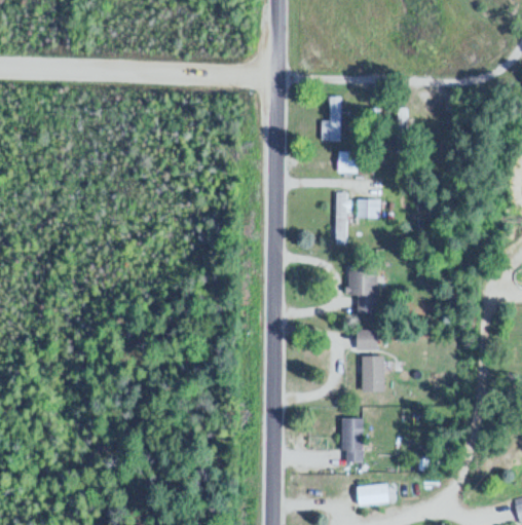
[(342,96),(329,96),(329,120),(322,120),(322,141),(342,141),(342,96)]
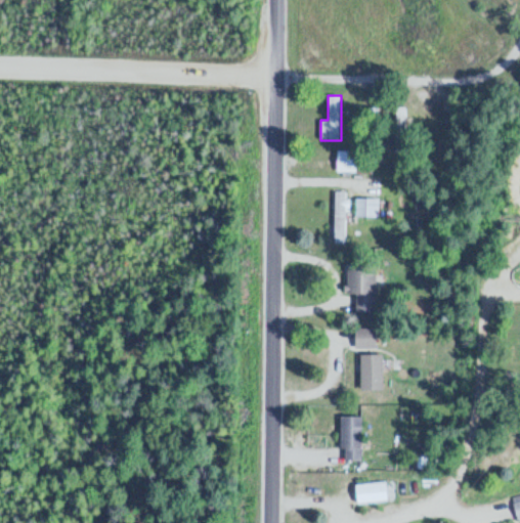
[(394,107),(394,150),(405,150),(405,107),(394,107)]
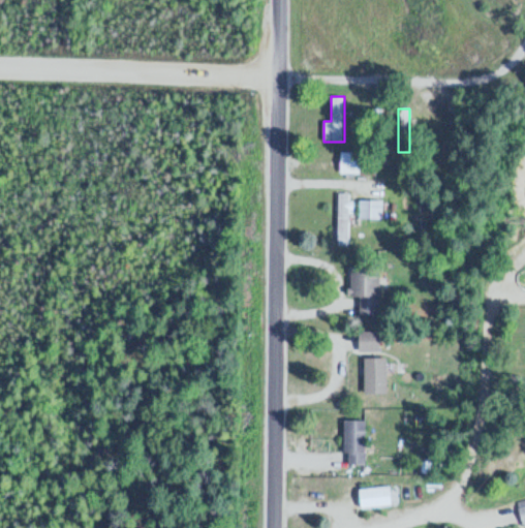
[(339,174),(361,174),(361,152),(339,152),(339,174)]
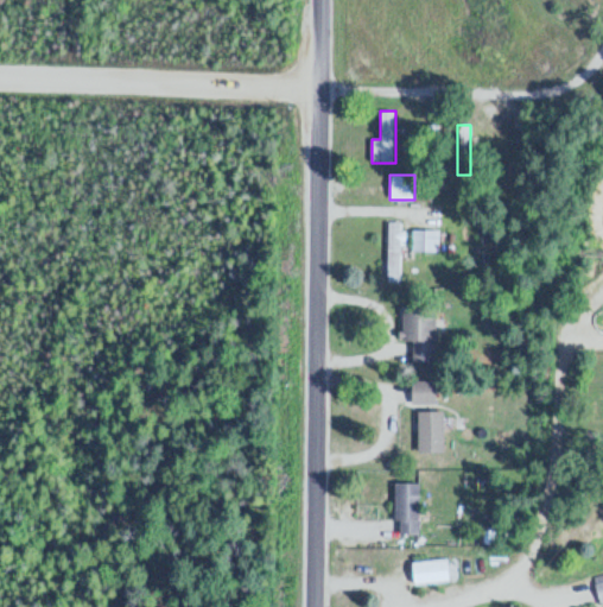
[(379,257),(379,280),(402,280),(402,221),(389,221),(389,257),(379,257)]
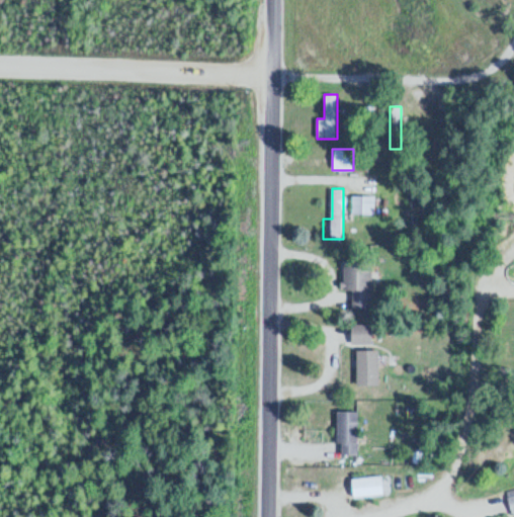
[(375,213),(375,194),(351,194),(351,213),(375,213)]
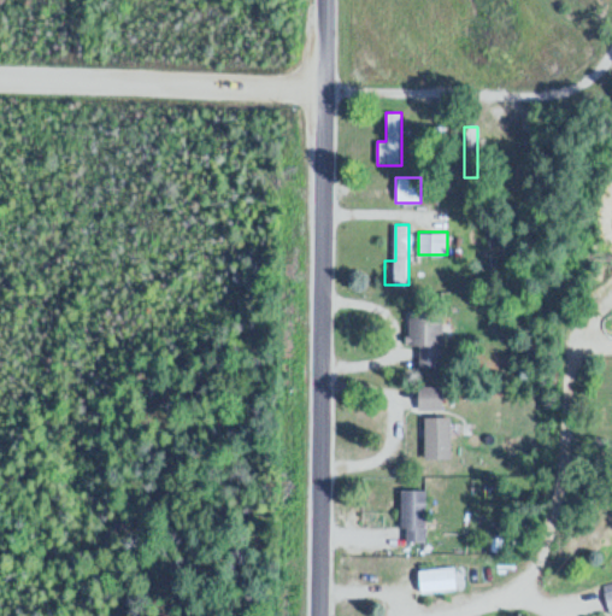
[(409,344),(418,344),(418,367),(443,367),(443,310),(409,310),(409,344)]
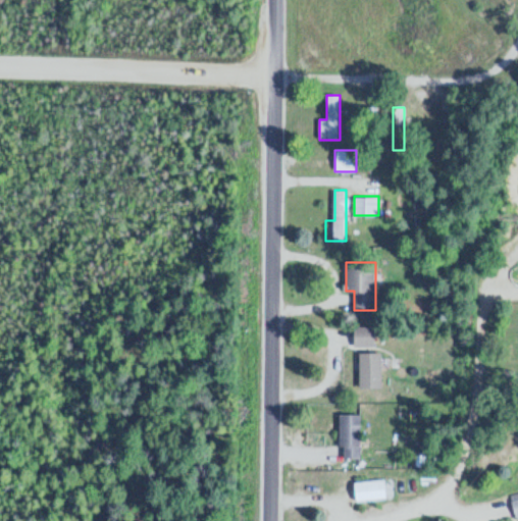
[(373,326),(353,326),(353,346),(373,346),(373,326)]
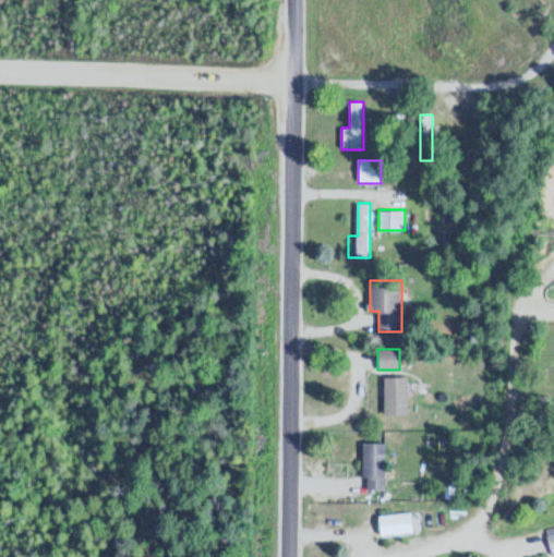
[(408,414),(408,377),(383,377),(383,414),(408,414)]
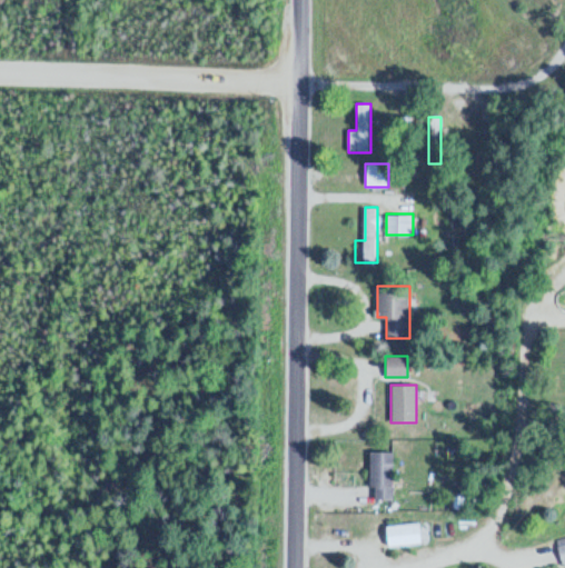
[(394,452),(369,452),(369,500),(394,500),(394,452)]
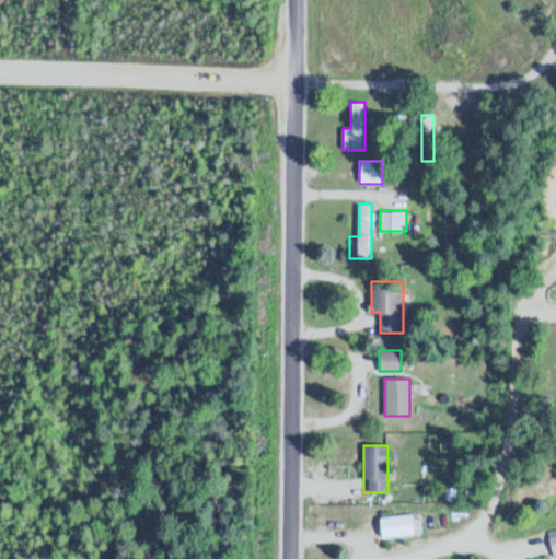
[(379,537),(413,536),(412,515),(378,516),(379,537)]
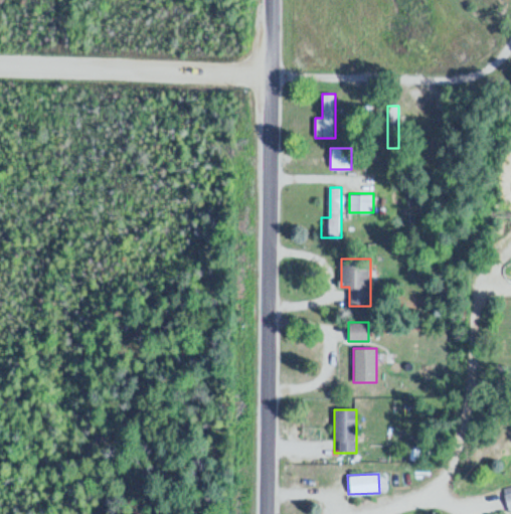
[(507,510),(510,509),(510,486),(502,488),(507,510)]
